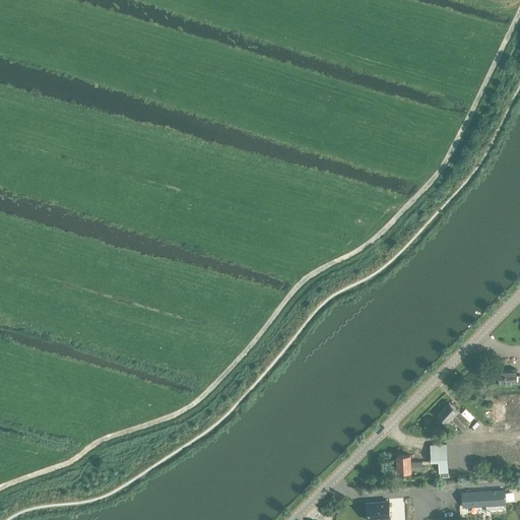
[(501,383),(517,382),(517,371),(500,372),(501,383)]
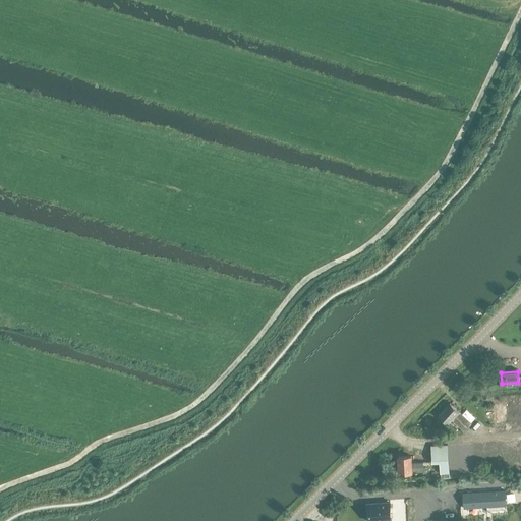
[(470,401),(453,402),(454,428),(471,428),(470,401)]
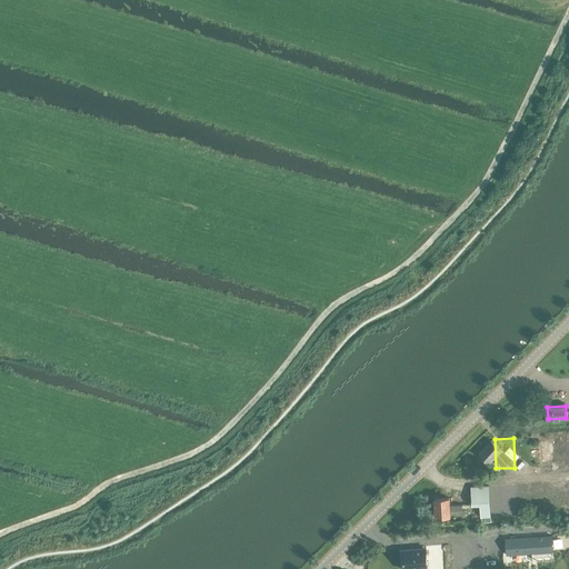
[(553,460),(568,458),(568,441),(552,443),(553,460)]
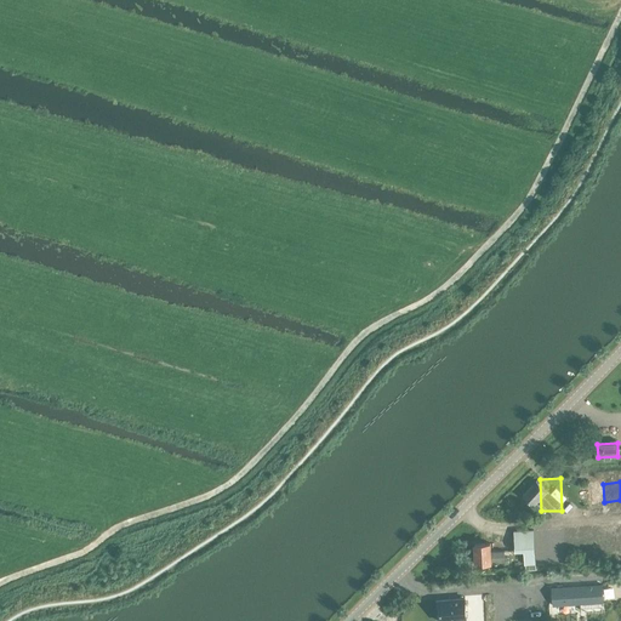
[(514,530),(516,552),(524,551),(525,570),(536,570),(536,564),(534,529),(514,530)]
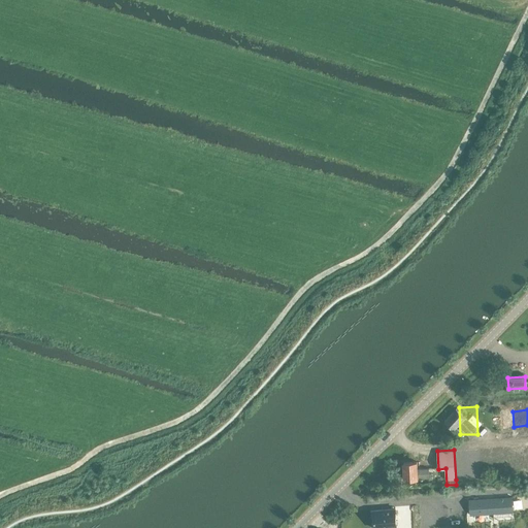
[(418,469),(417,463),(404,464),(405,480),(418,479),(419,477),(429,476),(428,468),(418,469)]
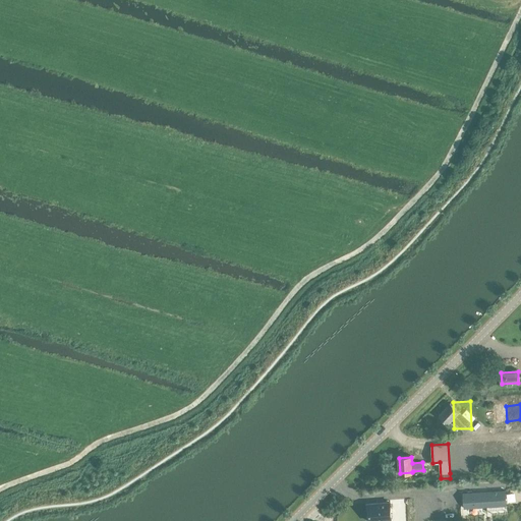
[(463,494),(464,508),(503,505),(502,491),(506,491),(506,490),(463,494)]
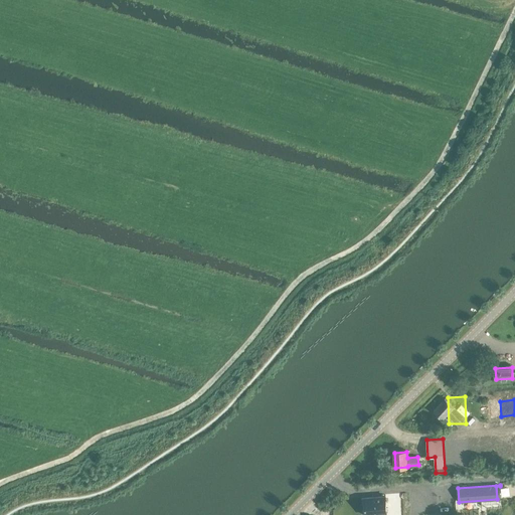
[(387,513),(385,496),(361,498),(363,514),(387,513)]
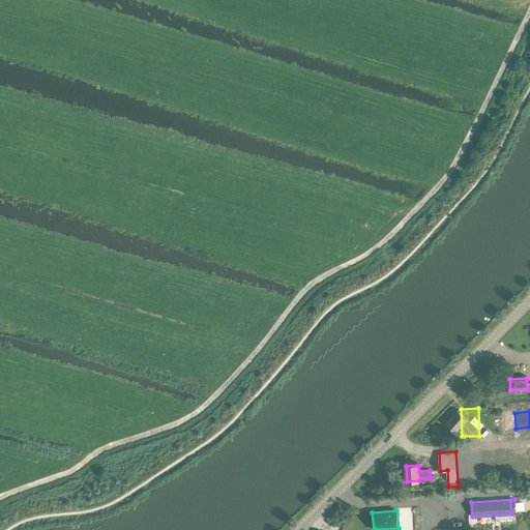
All buildings are outlined.
